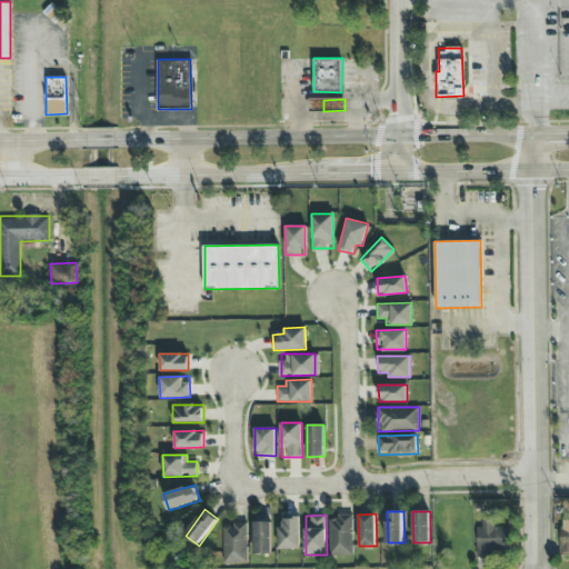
[(300,549),(300,516),(285,516),(285,526),(279,526),(279,549),(300,549)]
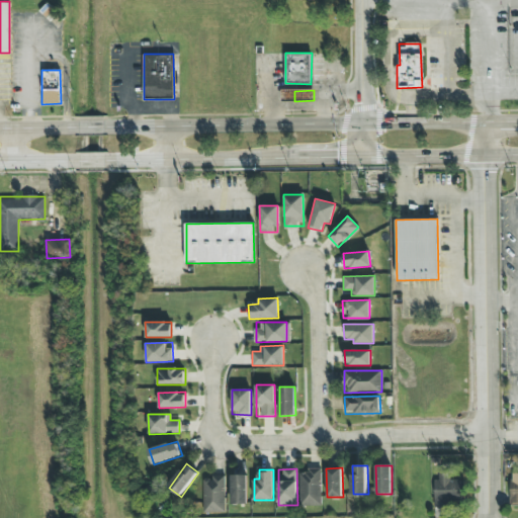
[(321,469),(299,470),(300,506),(322,506),(321,469)]
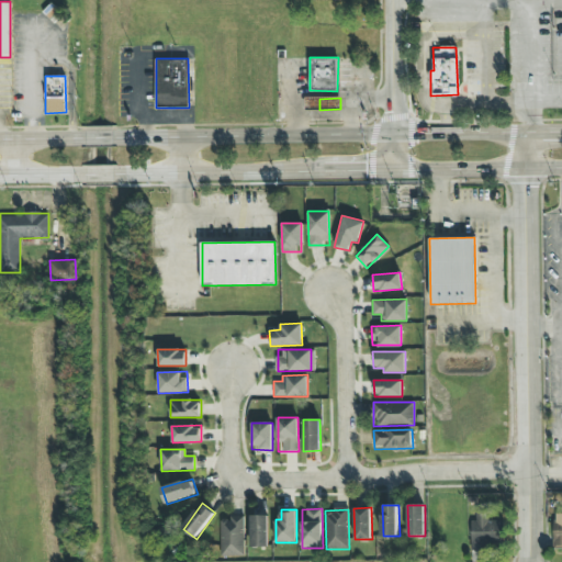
[(504,520),(490,520),(490,513),(475,513),(475,521),(471,521),(471,550),(487,551),(489,543),(504,544),(504,520)]
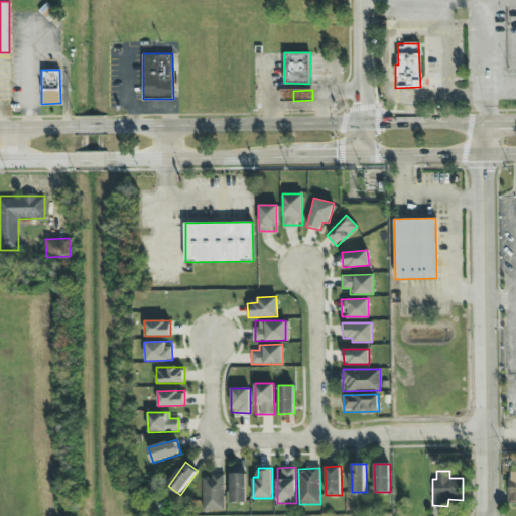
[(204,477),(204,511),(225,511),(225,473),(212,474),(212,477),(204,477)]
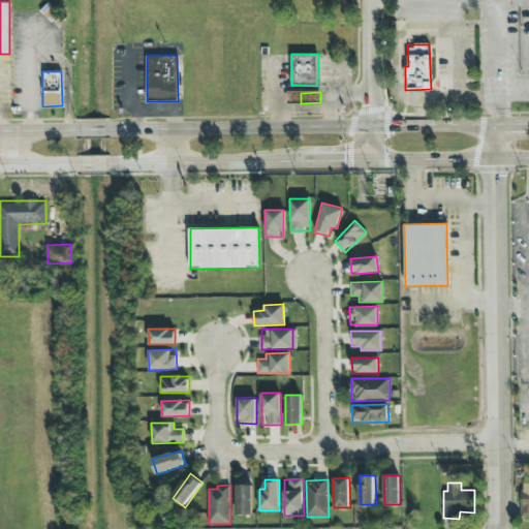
[(252,485),(237,485),(238,515),(253,515),(252,485)]
